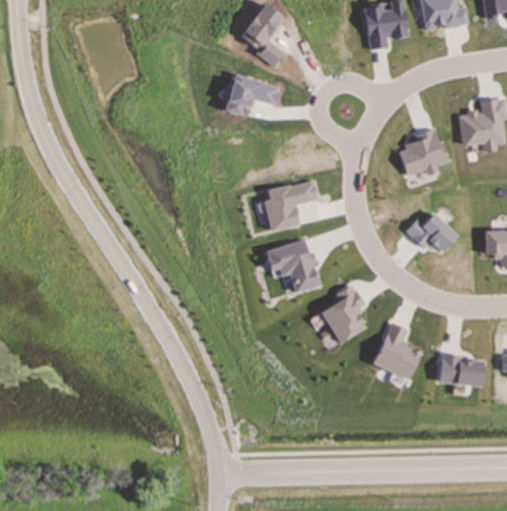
[(409,37),(405,0),(392,1),(393,10),(384,11),(384,4),(365,6),(370,50),(390,47),(389,39),(409,37)]
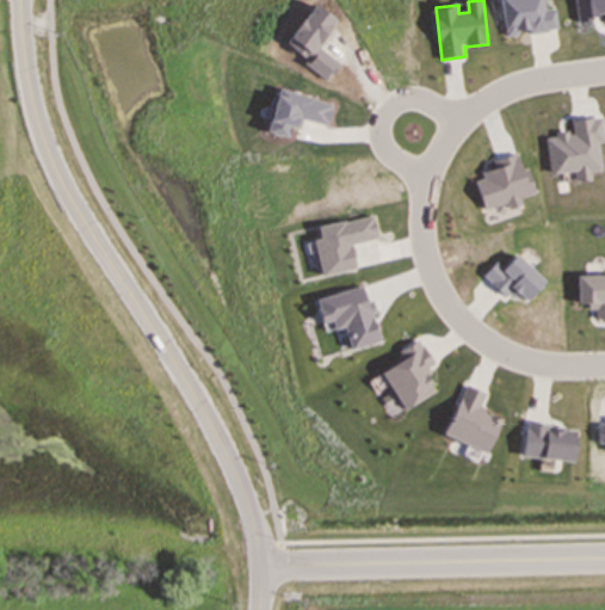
[(505,0),(508,35),(560,30),(557,8),(548,10),(547,0),(505,0)]
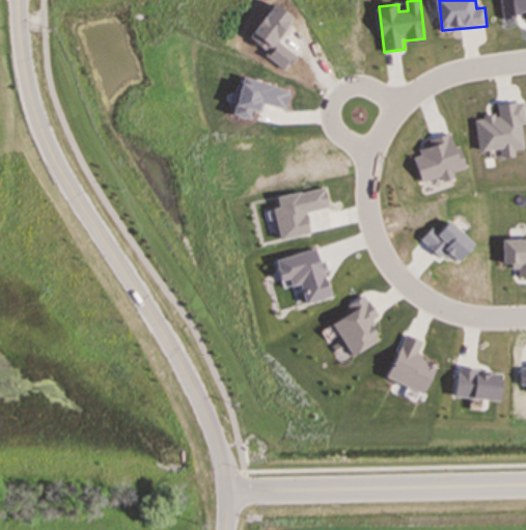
[(525,0),(502,0),(504,17),(525,15),(525,0)]
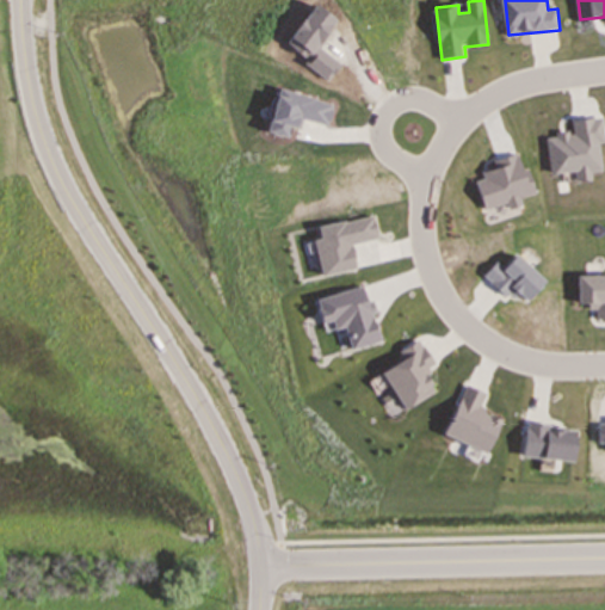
[(329,125),(335,103),(281,90),(270,133),(289,137),(291,127),(301,129),(303,119),(329,125)]
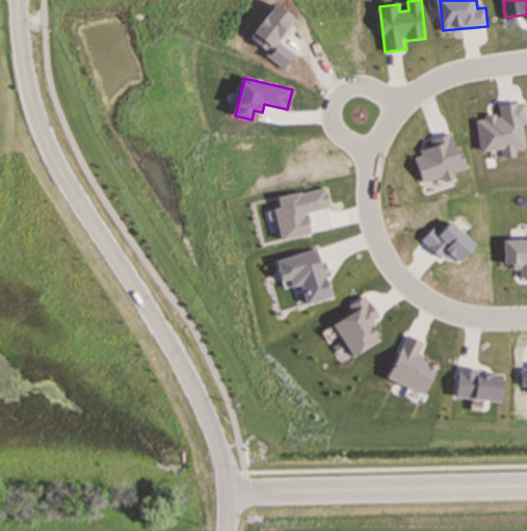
[(480,152),(502,150),(503,158),(518,157),(517,150),(526,149),(524,124),(526,124),(526,102),(500,105),(501,116),(477,118),(480,152)]
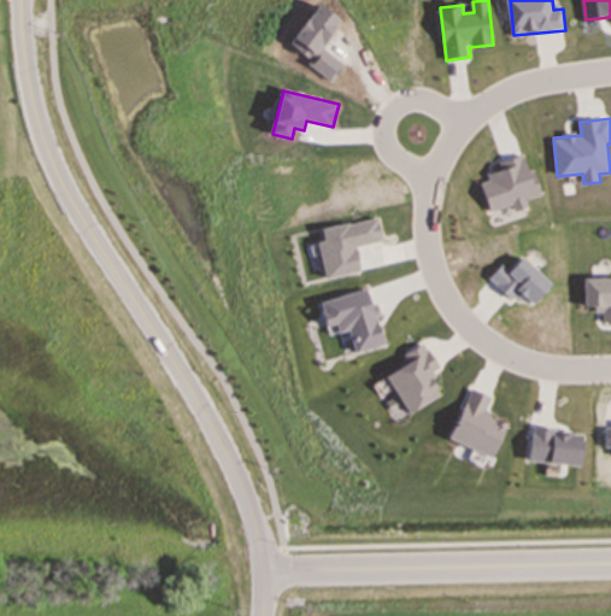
[(481,180),(491,212),(513,205),(516,212),(529,207),(527,199),(542,195),(535,170),(529,171),(524,156),(500,163),(504,172),(481,180)]
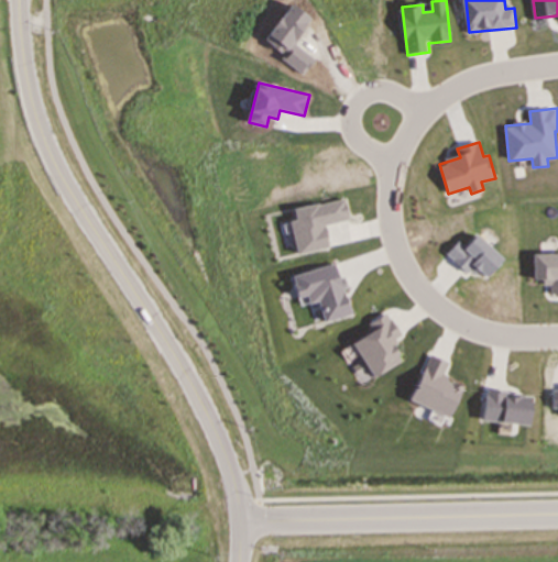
[(298,254),(330,249),(325,224),(350,220),(346,199),(295,209),(297,220),(292,221),(298,254)]
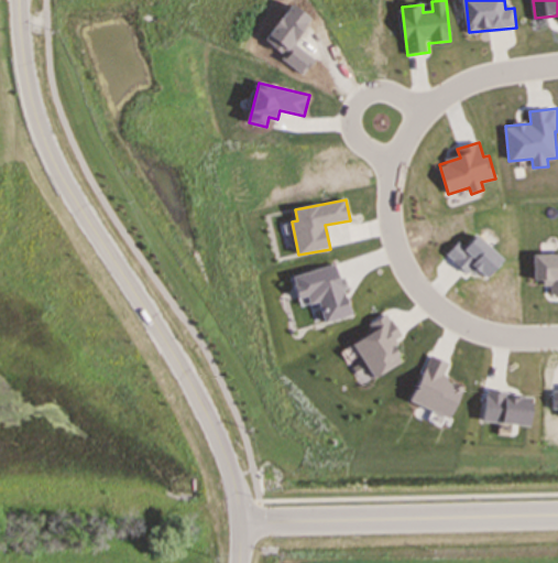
[(485,279),(504,259),(478,235),(466,248),(459,241),(447,255),(467,273),(472,268),(485,279)]
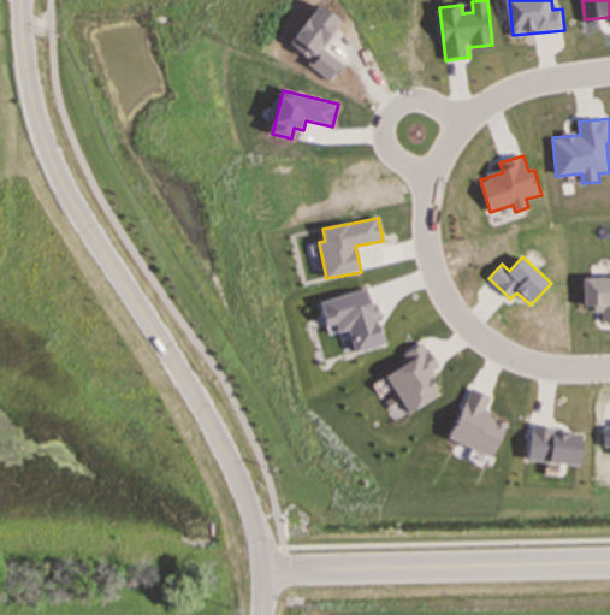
[(609,278),(584,278),(585,309),(602,309),(603,321),(609,321),(609,278)]
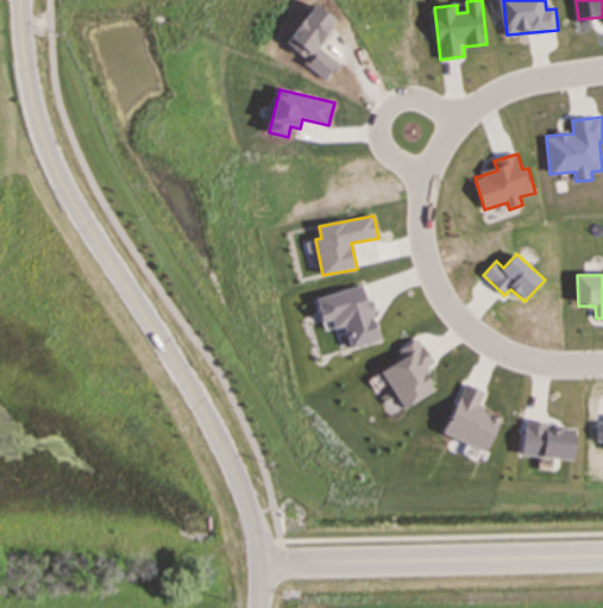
[(351,348),(379,340),(372,312),(376,311),(372,299),(366,300),(363,287),(316,299),(322,321),(333,319),(335,328),(346,326),(351,348)]
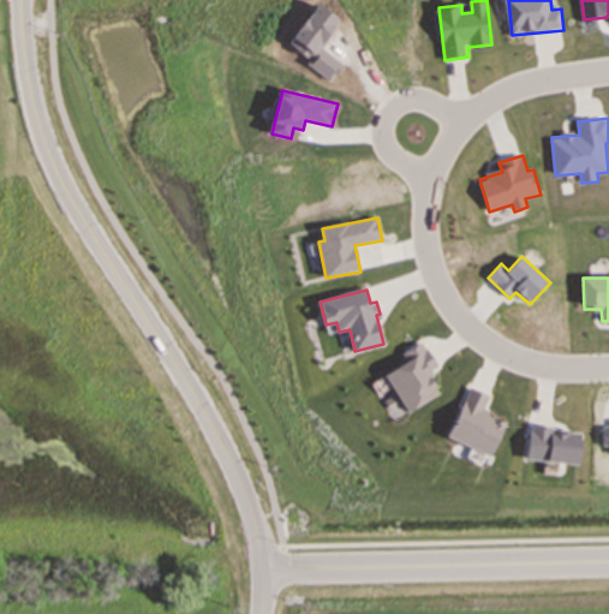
[(409,413),(440,395),(428,373),(439,367),(423,341),(404,353),(409,362),(387,374),(409,413)]
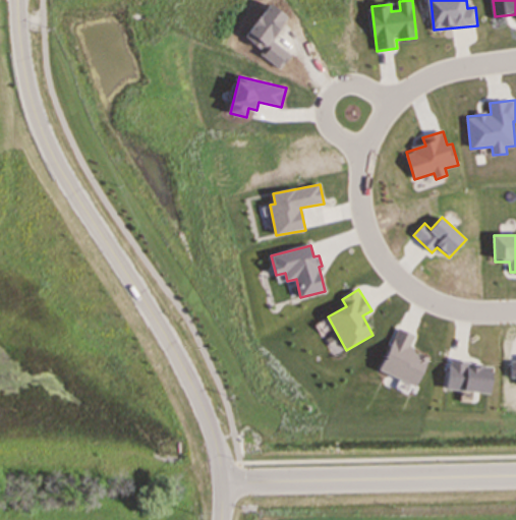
[(415,335),(398,328),(380,370),(417,387),(430,357),(409,349),(415,335)]
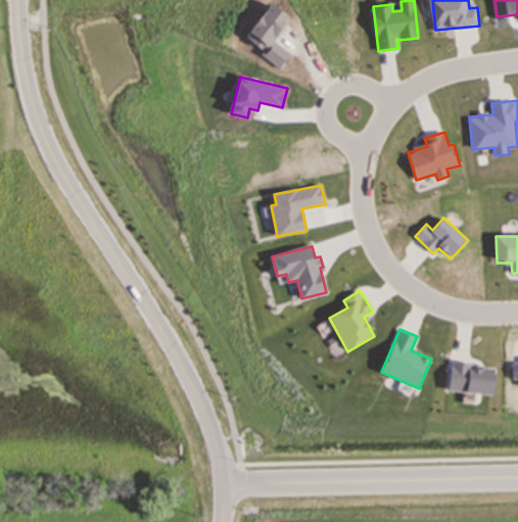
[(491,395),(495,369),(471,367),(471,363),(453,362),(450,391),(491,395)]
